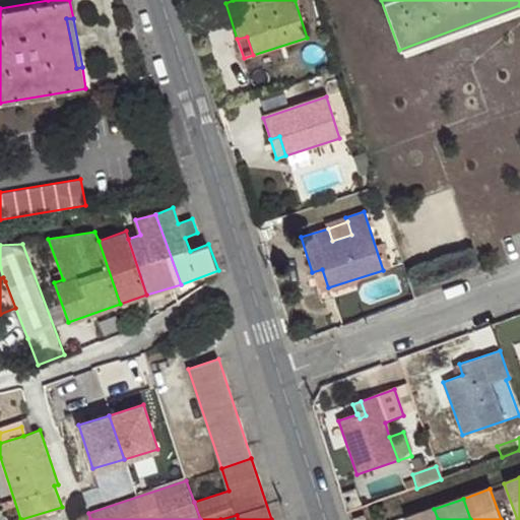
[(438,519),(434,509),(407,518),(408,519),(438,519)]
